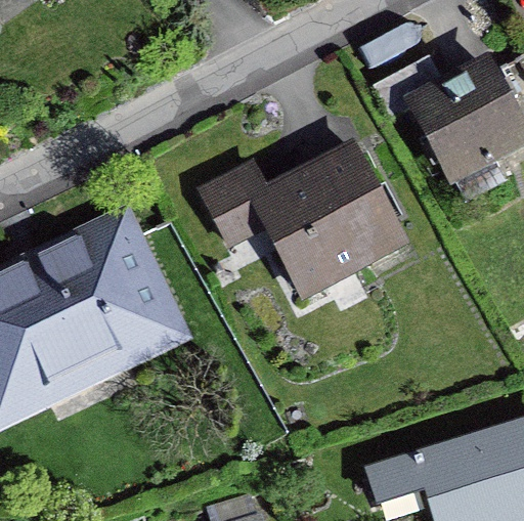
[(0,0),(0,25),(34,0),(0,0)]
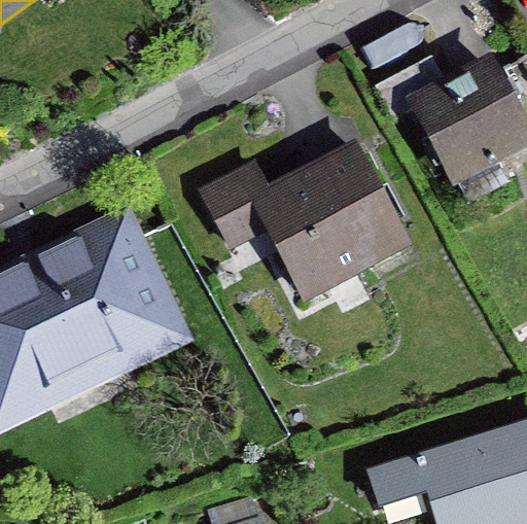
[(445,76),(432,53),(374,83),(393,120),(411,111),(452,187),(458,183),(468,204),(512,181),(501,163),(526,148),(526,116),(492,51),(445,76)]
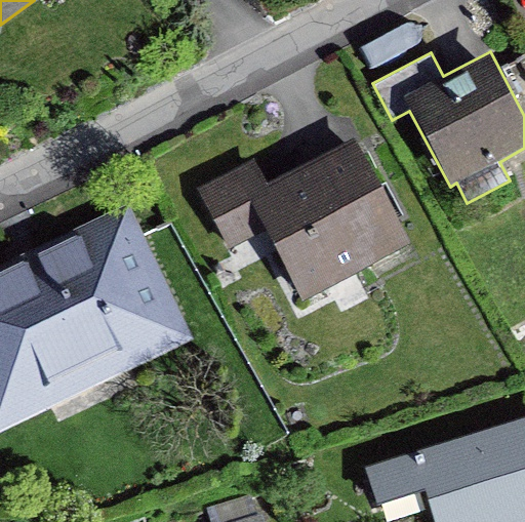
[(254,158),(197,188),(229,249),(266,230),(303,302),(411,245),(356,139),(268,185),(254,158)]
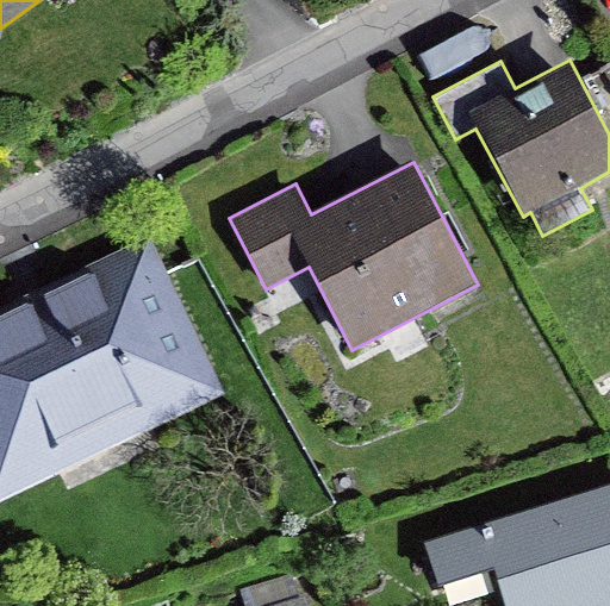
[(0,503),(229,393),(151,236),(0,307),(0,503)]
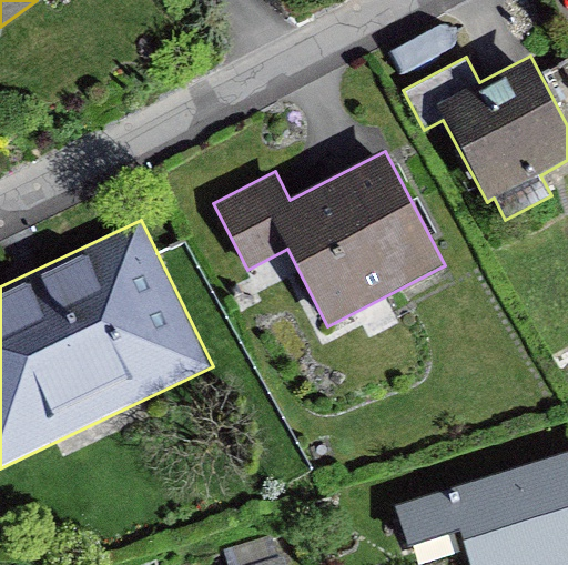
[(567,564),(567,451),(394,504),(407,548),(414,546),(418,563),(465,548),(469,564),(567,564)]
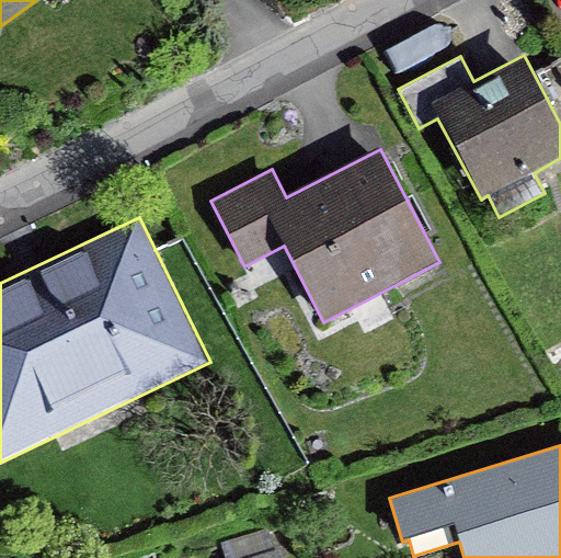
[(284,557),(273,523),(220,539),(226,557),(284,557)]
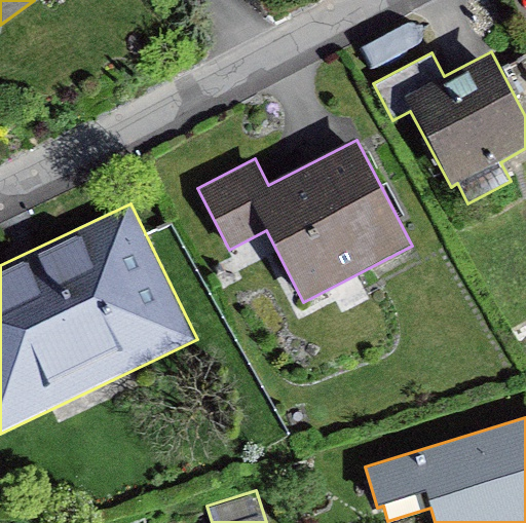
All buildings are outlined.
